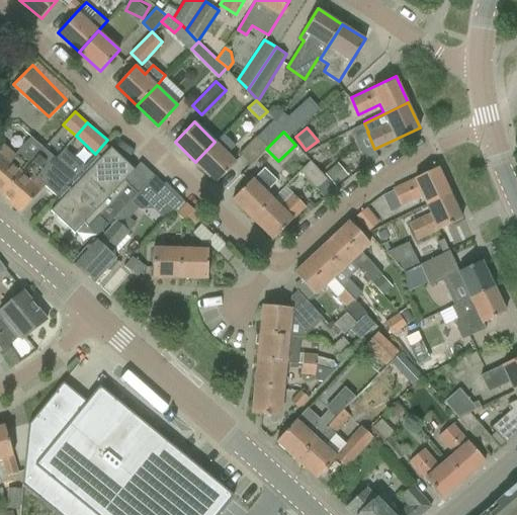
[(31,135),(13,154),(0,141),(0,192),(1,194),(26,167),(45,147),(31,135)]
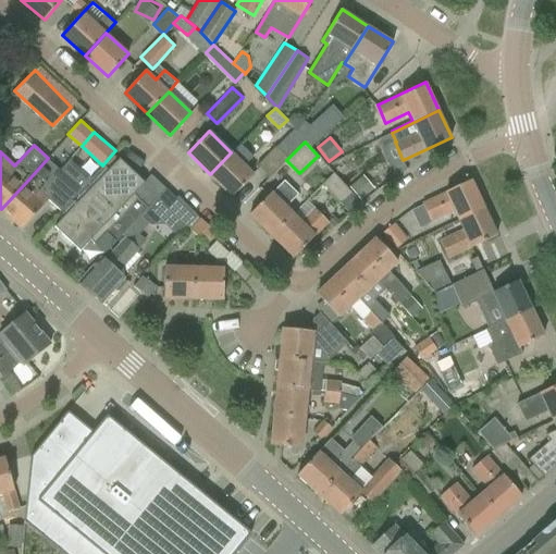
[(286,160),(288,158),(276,145),(257,163),(270,175),(286,160)]
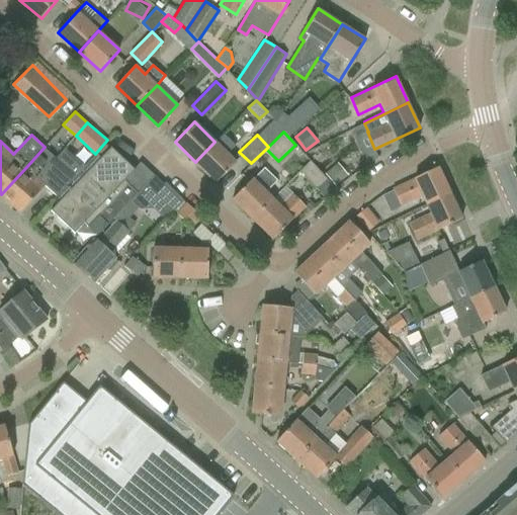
[(195,162),(216,182),(236,162),(214,142),(195,162)]
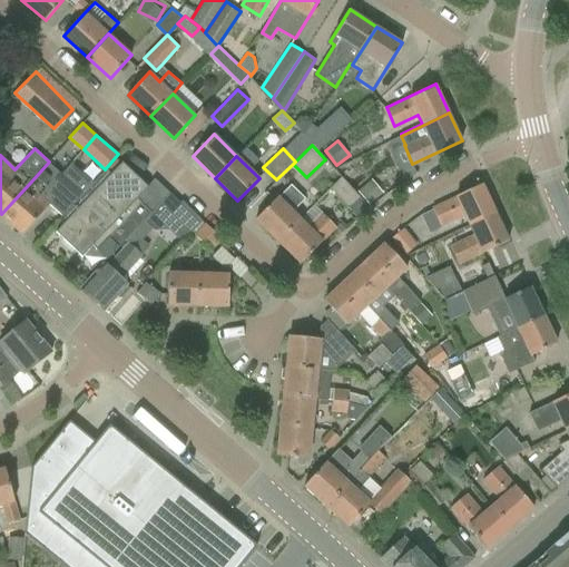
[(50,204),(62,215),(84,192),(95,181),(72,160),(61,173),(49,162),(29,184),(50,204)]
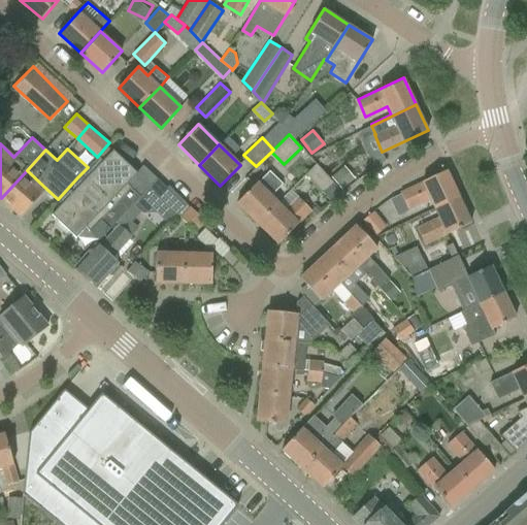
[(91,230),(99,238),(133,202),(139,195),(131,188),(132,187),(128,183),(138,172),(113,150),(103,160),(99,156),(88,167),(77,177),(58,199),(62,203),(52,214),(76,237),(87,226),(91,230)]
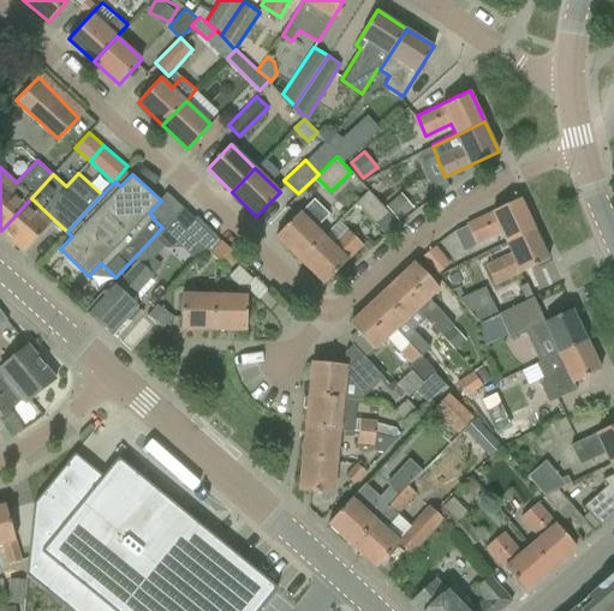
[(375,222),(375,221),(387,234),(400,223),(388,210),(370,190),(357,202),(375,222)]
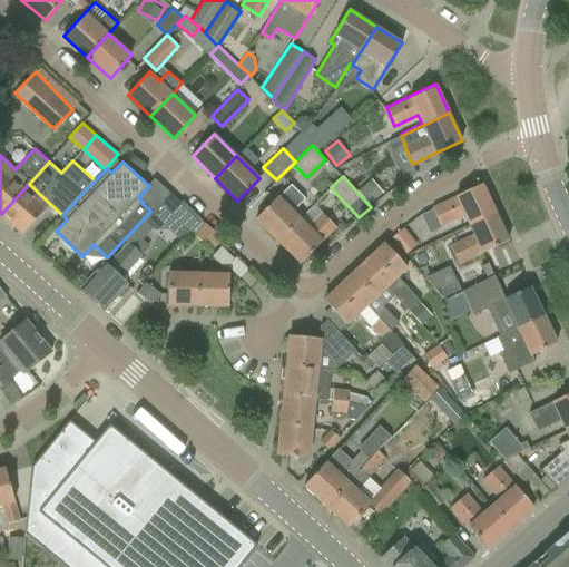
[(371,179),(359,191),(369,204),(382,193),(371,179)]
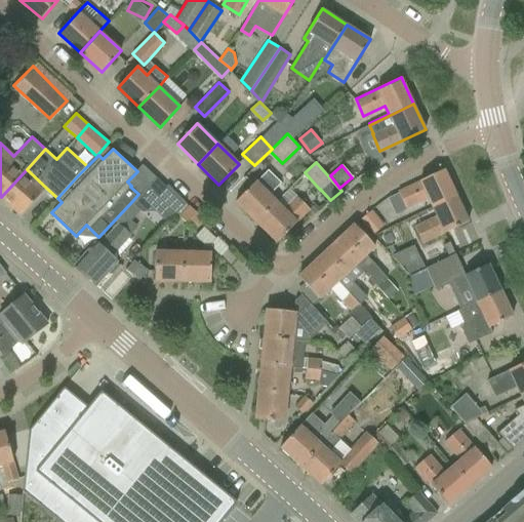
[(255,181),(236,201),(256,222),(277,201),(269,193),(281,181),(269,168),(256,181),(255,181)]
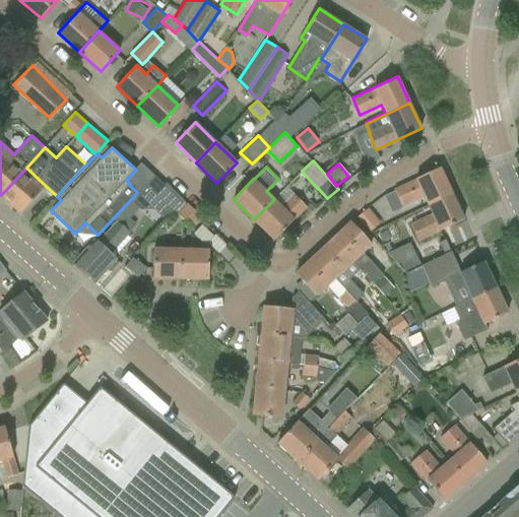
[(20,212),(46,186),(26,168),(1,195),(20,212)]
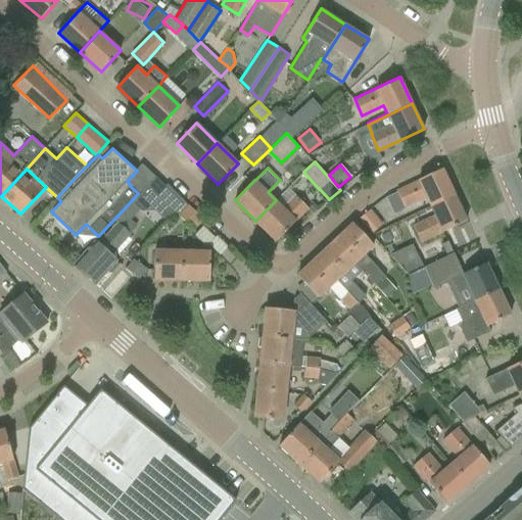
[(426,196),(431,205),(455,194),(442,169),(397,190),(405,206),(426,196)]
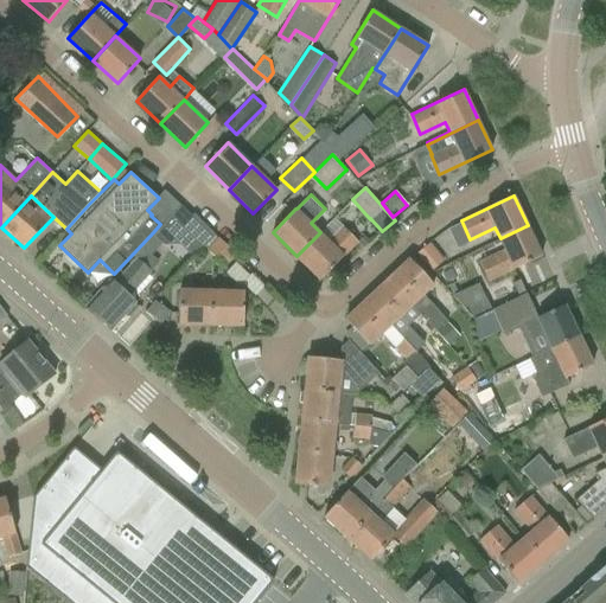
[(173,236),(160,224),(153,232),(163,242),(166,244),(173,236)]
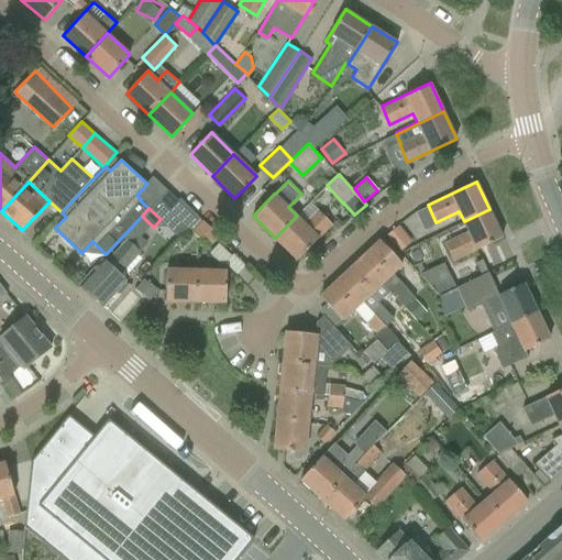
[(297,216),(275,238),(297,260),(332,223),(319,209),(305,223),(297,216)]
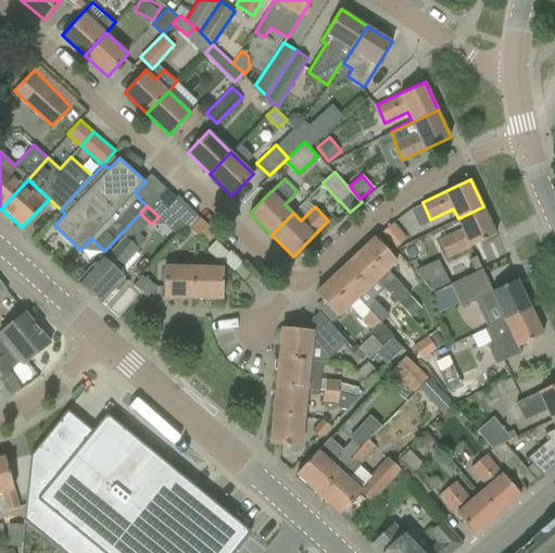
[(496,234),(483,206),(458,218),(463,228),(440,239),(448,256),(496,234)]
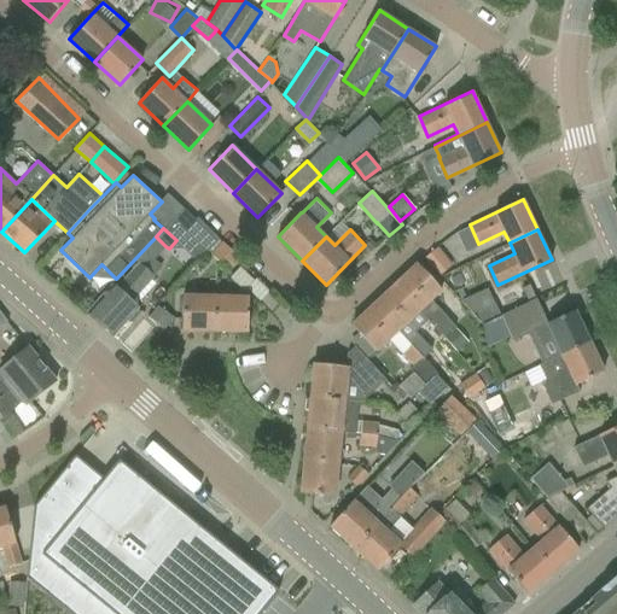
[(211,253),(220,262),(232,250),(223,241),(211,253)]
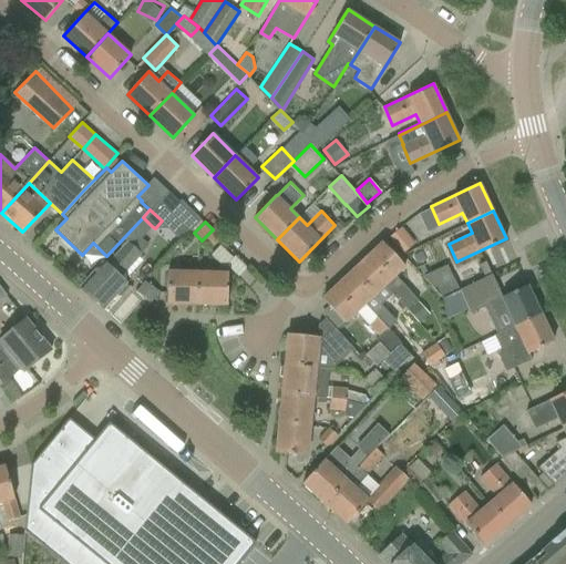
[(209,247),(220,236),(213,229),(202,241),(209,247)]
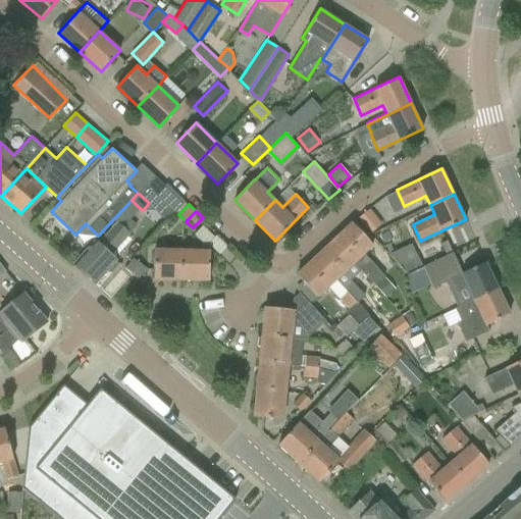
[(111,253),(131,232),(117,221),(99,242),(95,239),(73,263),(96,283),(107,270),(108,271),(112,271),(118,265),(118,261),(116,260),(117,259),(111,253)]
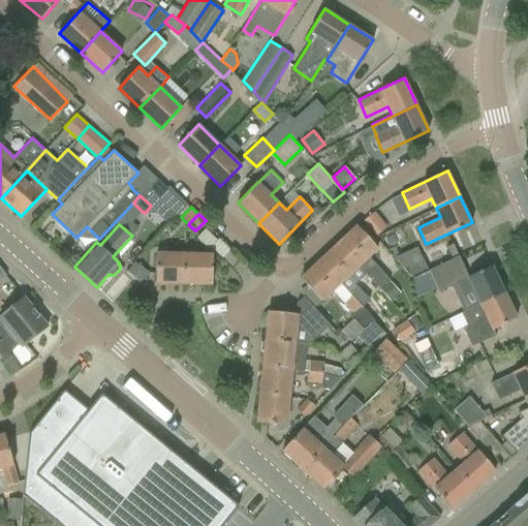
[(356,225),(344,237),(338,243),(367,273),(366,273),(380,288),(390,279),(369,256),(378,248),(356,225)]
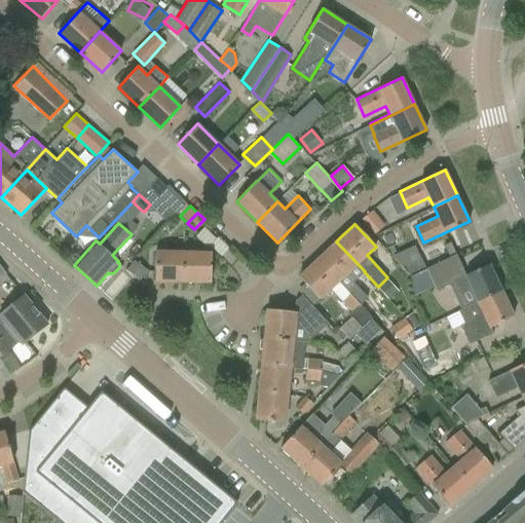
[(336,241),(319,258),(360,303),(367,296),(353,282),(364,271),(365,271),(336,241)]
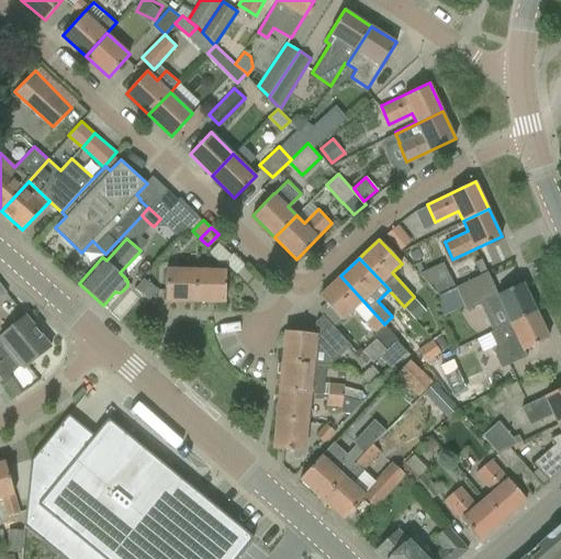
[(474,261),(481,274),(487,271),(482,258),(474,261)]
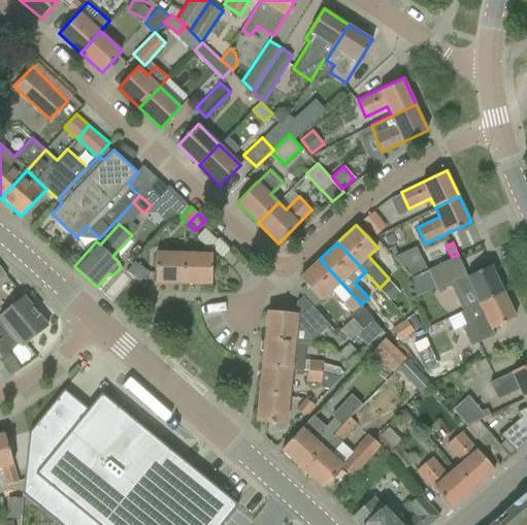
[(156,282),(184,283),(185,253),(157,252),(156,282)]
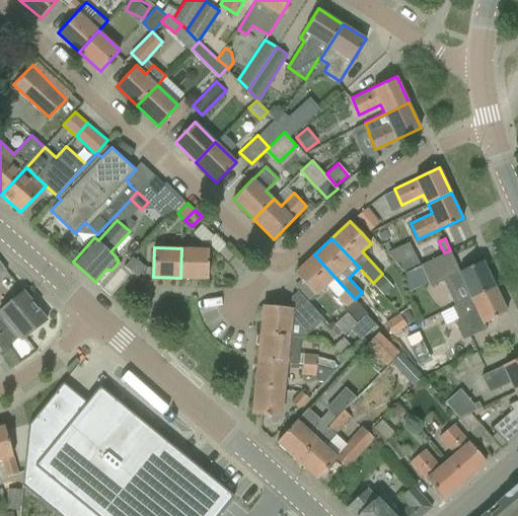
[(209,249),(181,248),(180,278),(208,279),(209,249)]
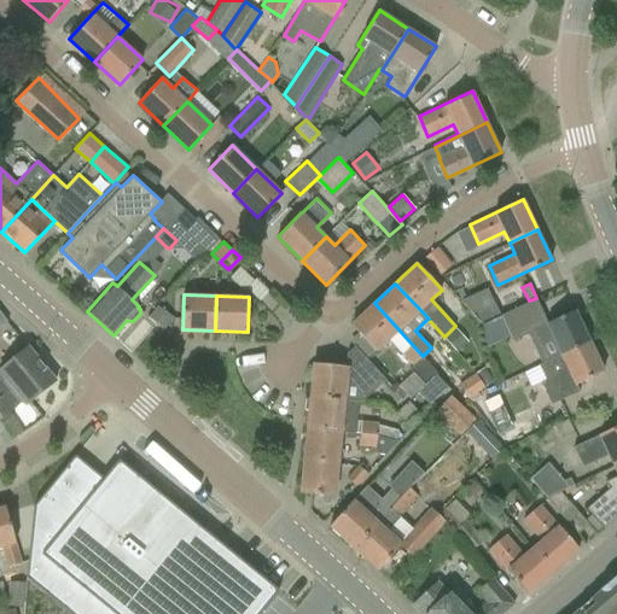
[(475,307),(477,311),(483,323),(500,315),(501,315),(493,298),(475,307)]
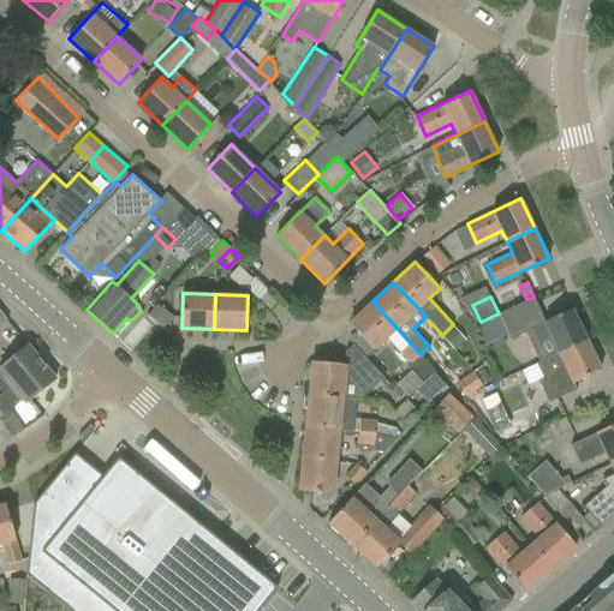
[(541,360),(559,352),(586,339),(572,309),(546,321),(534,297),(526,299),(500,312),(508,333),(511,339),(526,330),(541,360)]
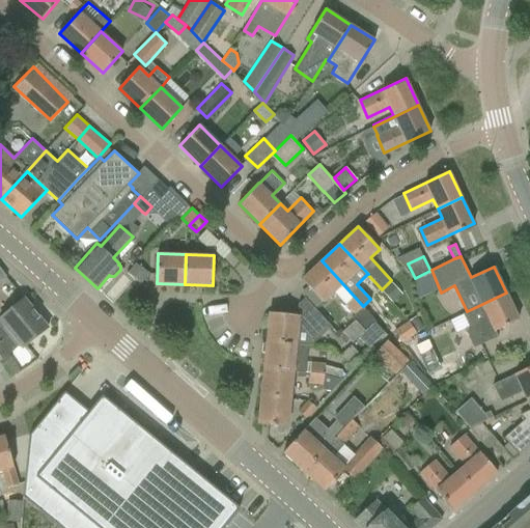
[(351,316),(364,331),(374,321),(375,321),(363,306),(322,260),(302,278),(324,301),(335,290),(355,313),(351,316)]
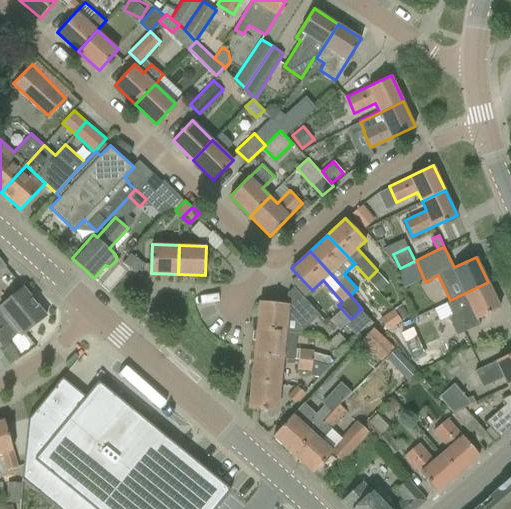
[(139,269),(144,259),(129,252),(124,262),(139,269)]
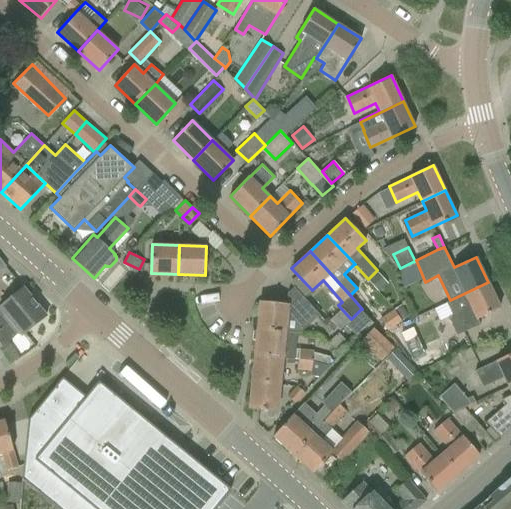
[(387,283),(377,272),(368,279),(379,291),(387,283)]
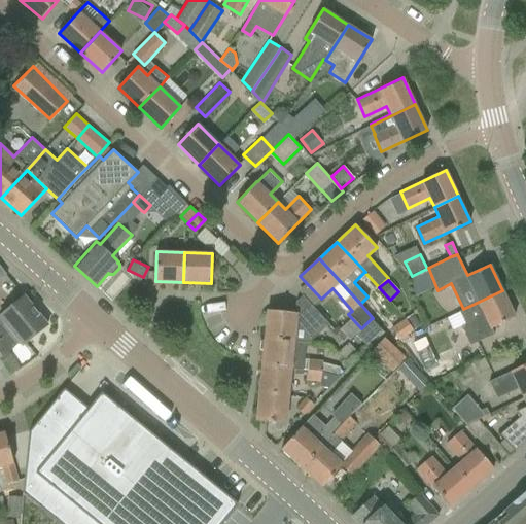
[(492,327),(515,316),(502,290),(479,302),(463,309),(460,310),(466,323),(462,325),(470,344),(494,333),(492,327)]
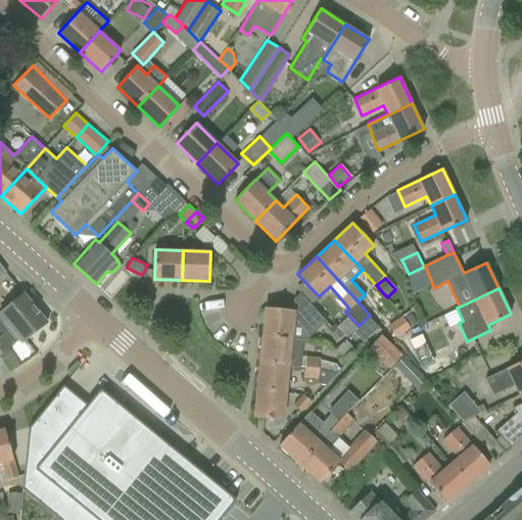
[(0,348),(5,356),(11,350),(9,347),(19,339),(22,342),(26,339),(27,339),(48,322),(46,320),(34,303),(33,304),(26,295),(26,294),(25,293),(24,293),(0,313),(0,348)]
